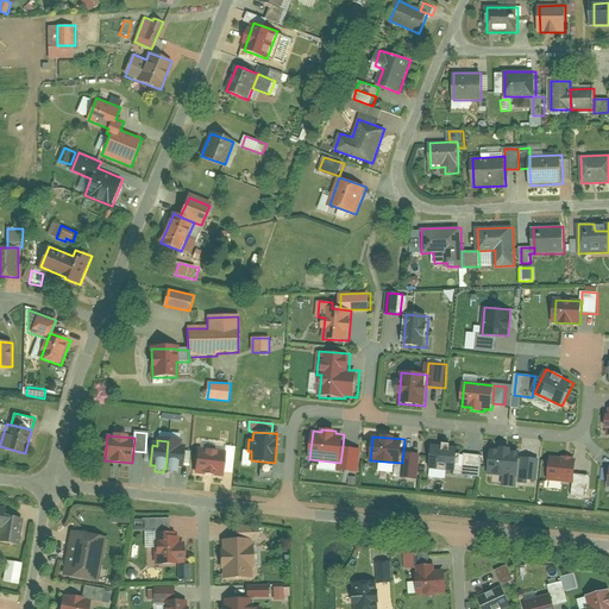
[(179,443),(168,441),(165,469),(168,469),(168,472),(175,473),(176,466),(181,468),(181,466),(182,452),(183,449),(179,447),(179,443)]
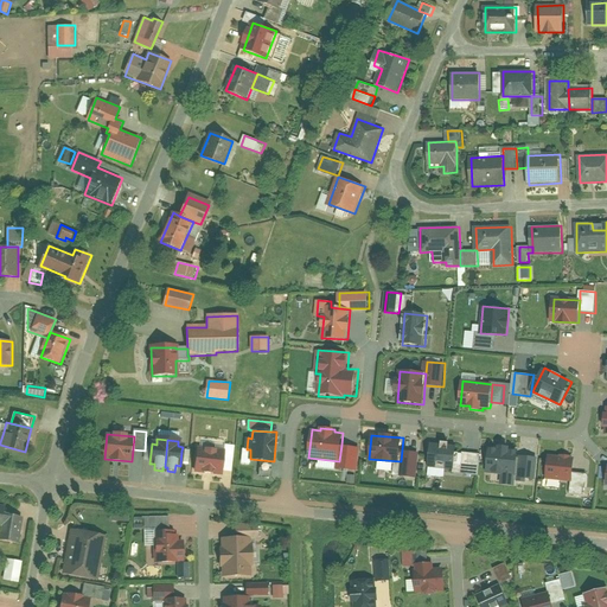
[(458,443),(429,440),(427,466),(455,470),(457,452),(458,443)]
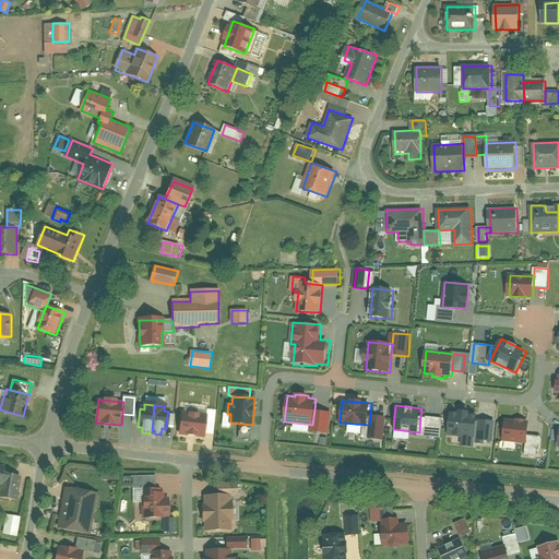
[(312,431),(330,432),(332,412),(314,409),(312,425),(312,431)]
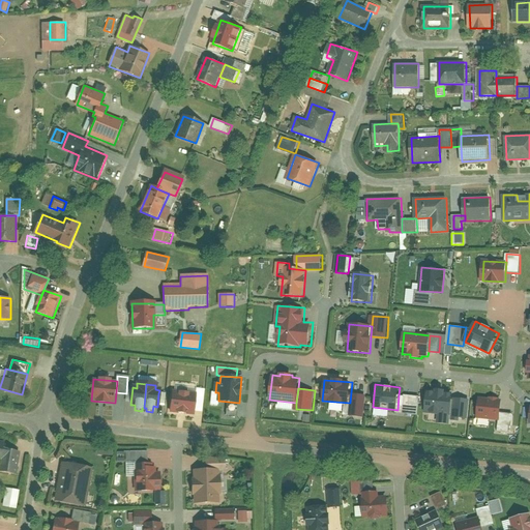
[(437,391),(429,391),(428,413),(439,414),(439,421),(451,422),(453,393),(446,392),(447,389),(437,388),(437,391)]
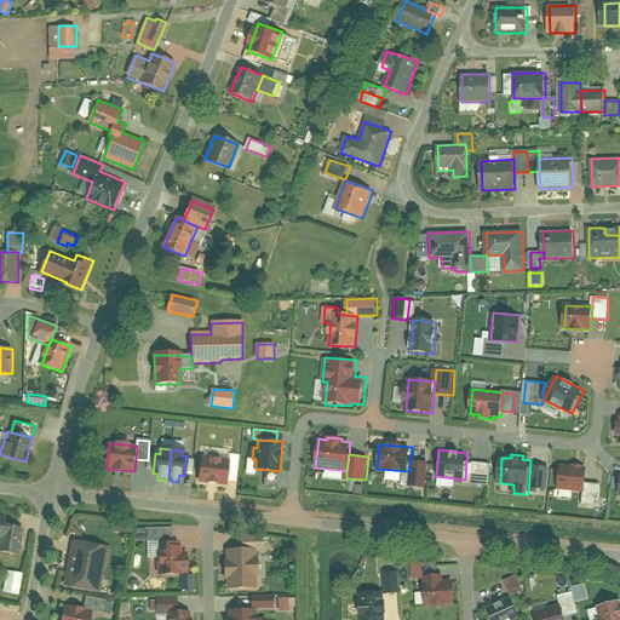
[(230,460),(202,458),(200,482),(228,486),(230,460)]
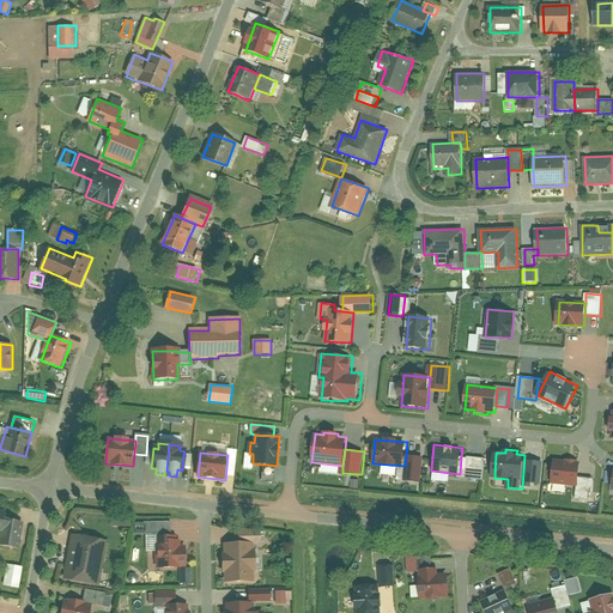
[(406,481),(422,483),(424,457),(408,455),(406,481)]
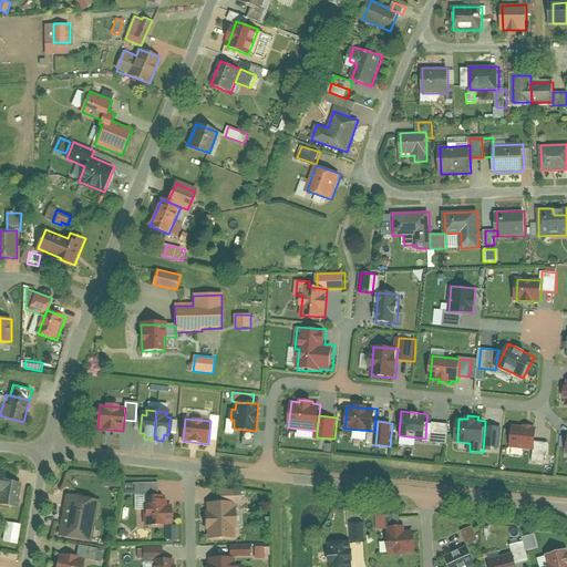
[(424,441),(447,443),(450,424),(426,422),(425,439),(424,441)]
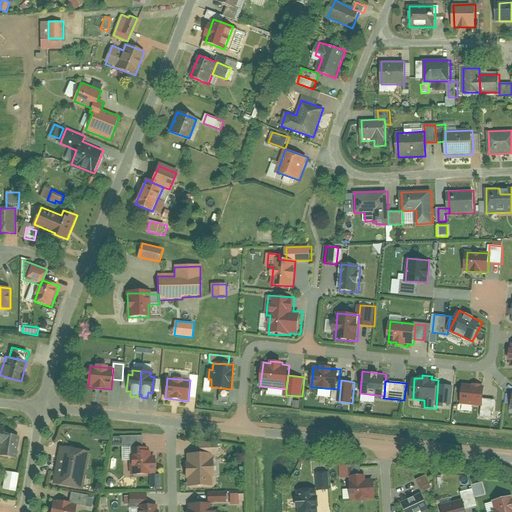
[(485,386),(463,384),(462,404),(484,406),(485,386)]
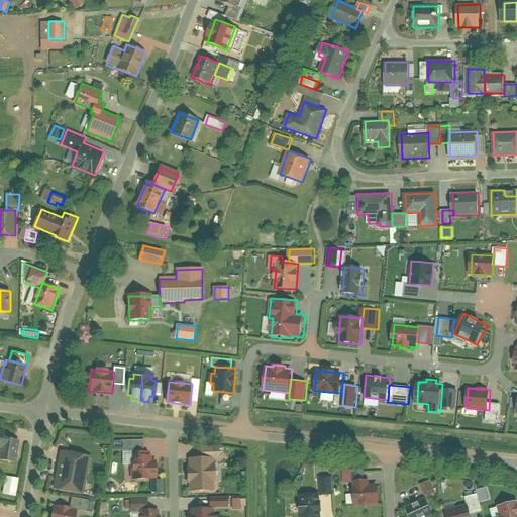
[(442,407),(456,408),(457,390),(444,389),(442,407)]
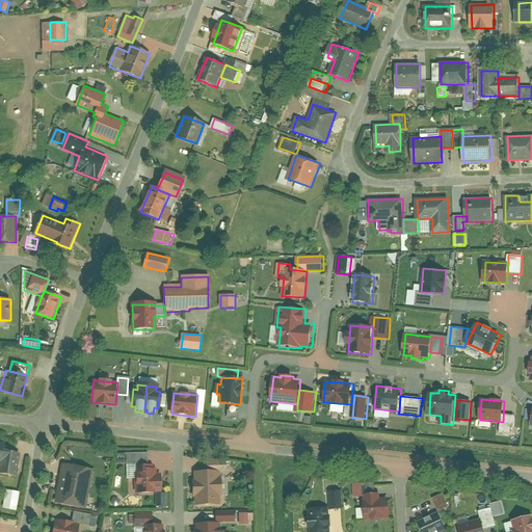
[(7,445),(0,443),(0,460),(2,461),(0,473),(17,476),(20,453),(6,451),(7,445)]
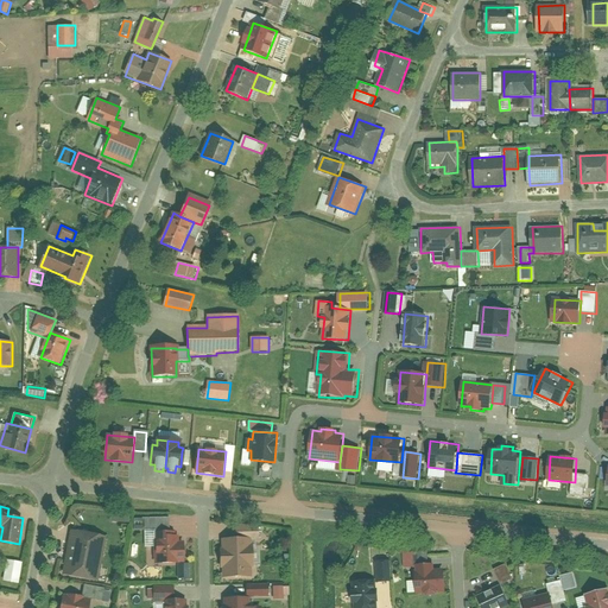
[(107,537),(73,530),(64,575),(99,581),(107,537)]
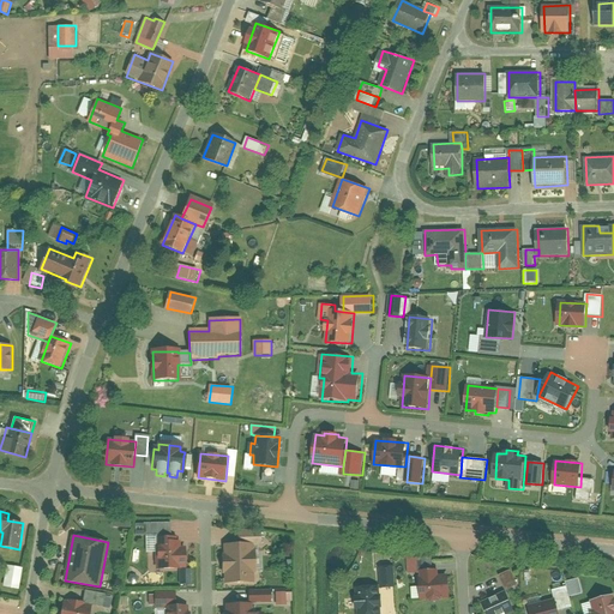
[(181,537),(157,539),(157,569),(186,567),(186,546),(181,547),(181,537)]
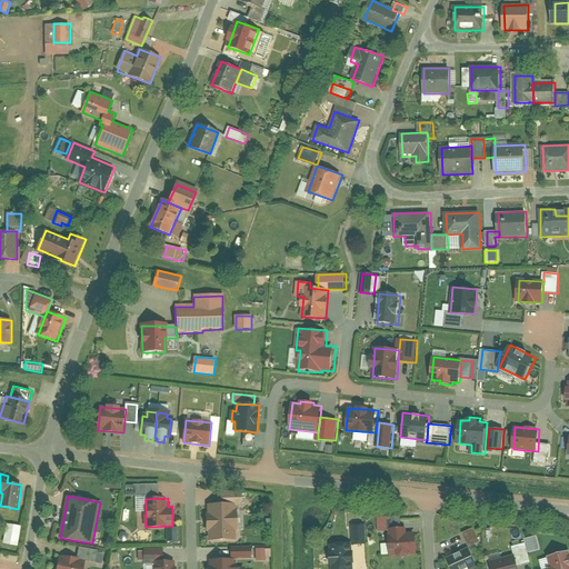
[(236,503),(208,505),(209,540),(237,539),(236,503)]
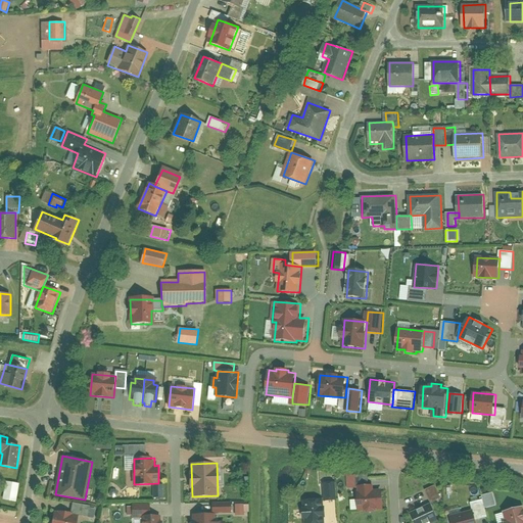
[(358,475),(347,476),(348,489),(359,488),(359,486),(358,475)]
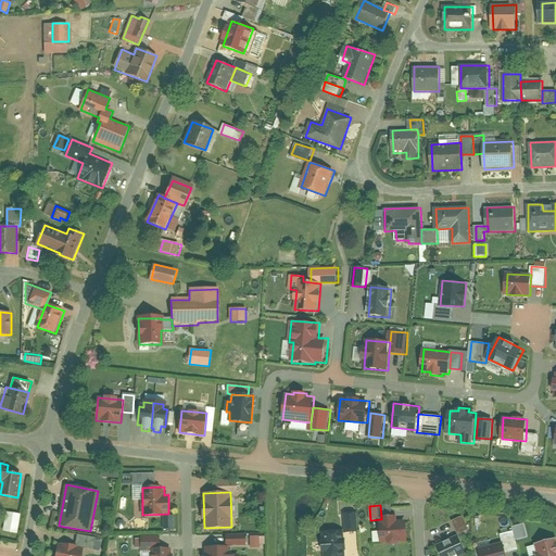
[(356,508),(345,509),(348,532),(358,531),(356,508)]
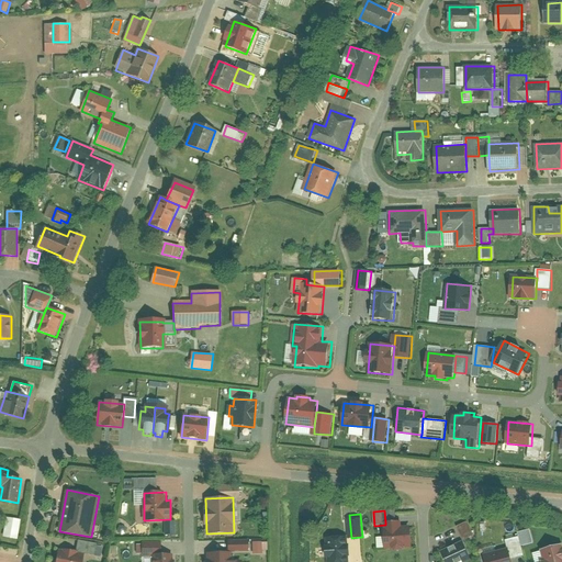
[(21,520),(8,518),(4,537),(19,539),(21,520)]
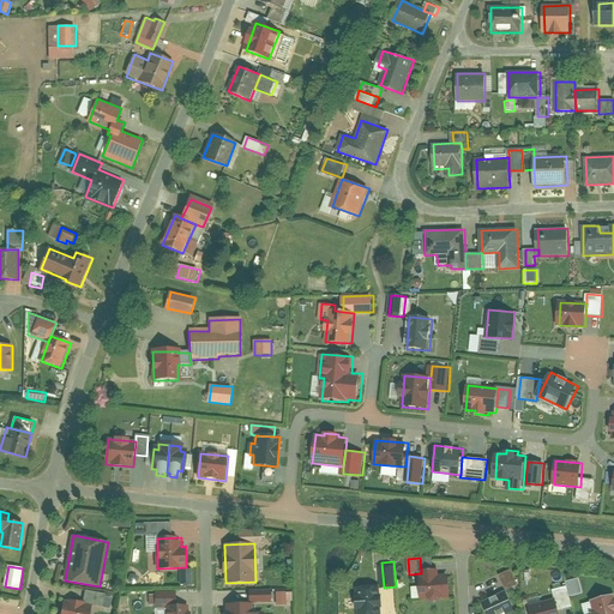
[(512,570),(501,575),(509,591),(510,590),(519,587),(512,570)]
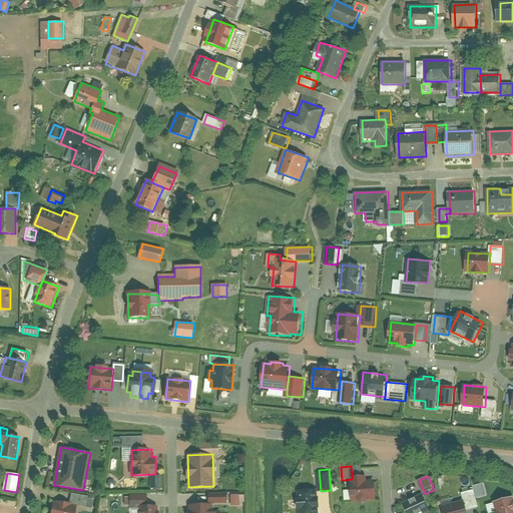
[(352,482),(353,501),(376,500),(374,480),(367,481),(352,482)]
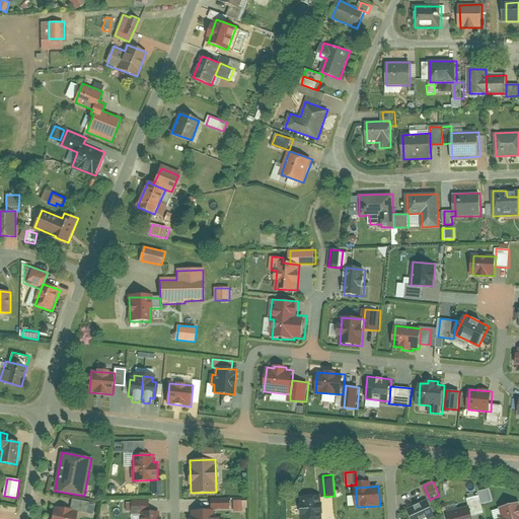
[(322,518),(321,495),(302,496),(303,518),(322,518)]
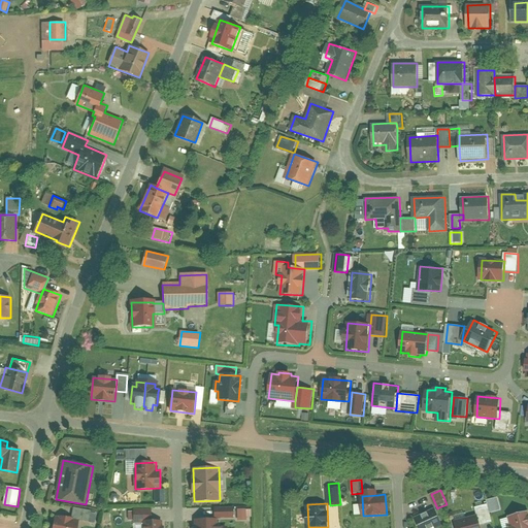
[(89,523),(91,510),(74,507),(72,519),(79,521),(89,523)]
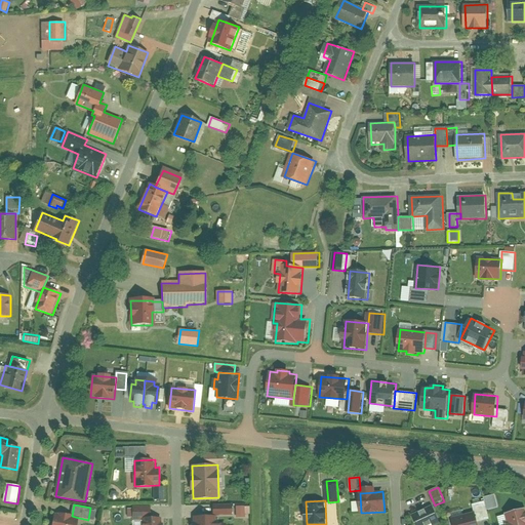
[(435,506),(413,515),(417,524),(433,524),(443,520),(436,505),(435,506)]
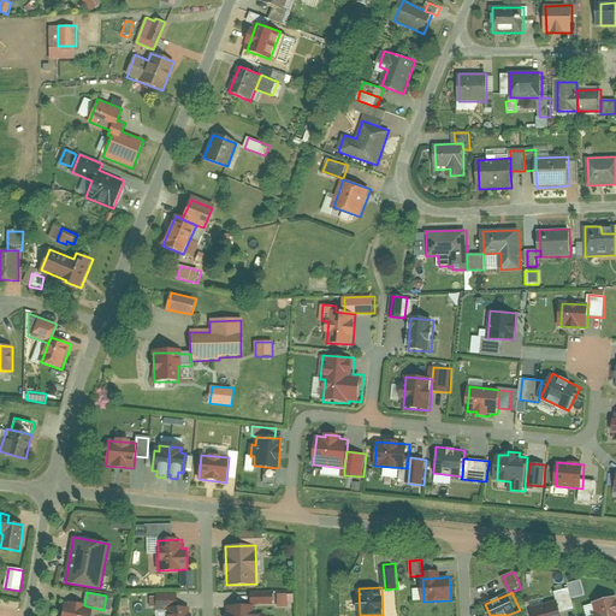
[(273,605),(272,593),(250,593),(250,605),(254,605),(273,605)]
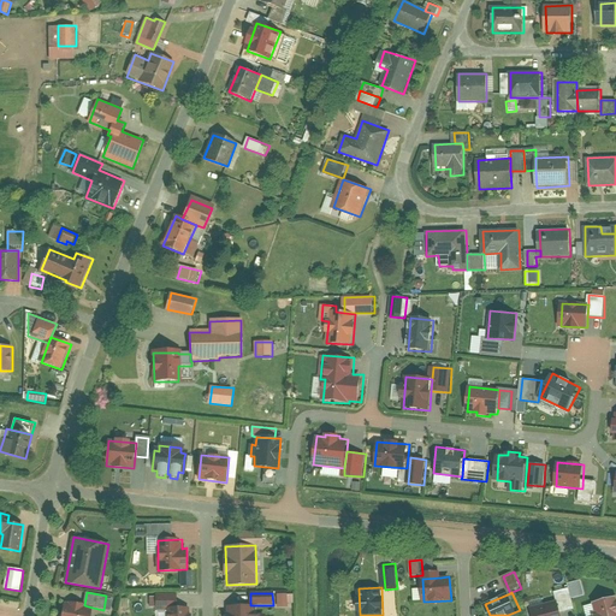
[(177,594),(157,594),(157,609),(167,609),(177,609),(177,594)]
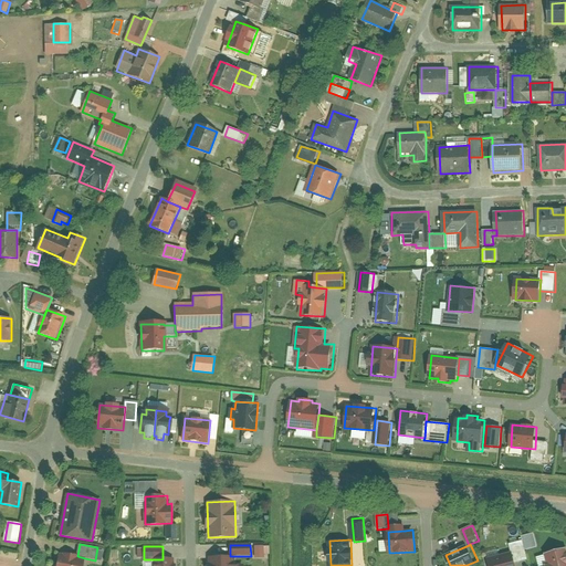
[(252,557),(266,557),(266,547),(252,547),(252,557)]
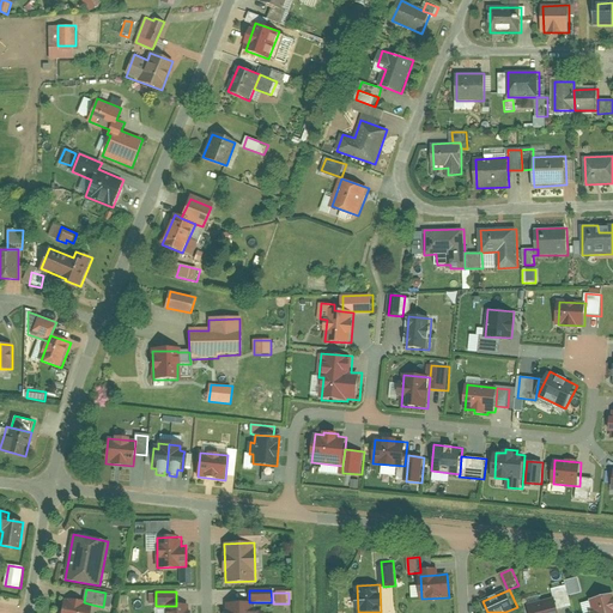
[(612,612),(612,594),(592,600),(595,612),(612,612)]
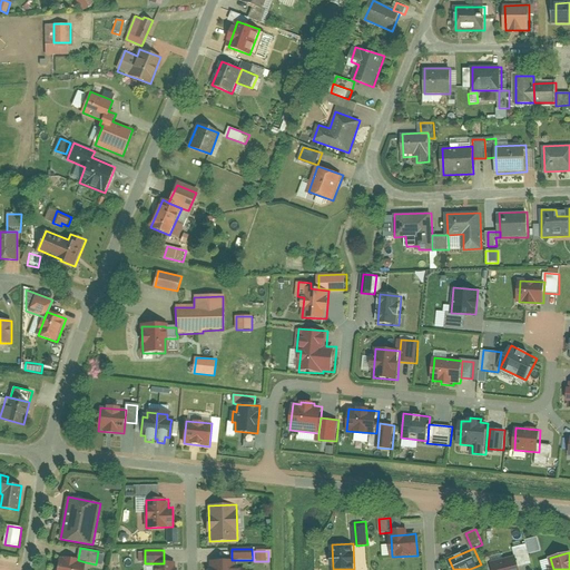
[(78,560),(59,557),(56,569),(84,569),(86,562),(78,560)]
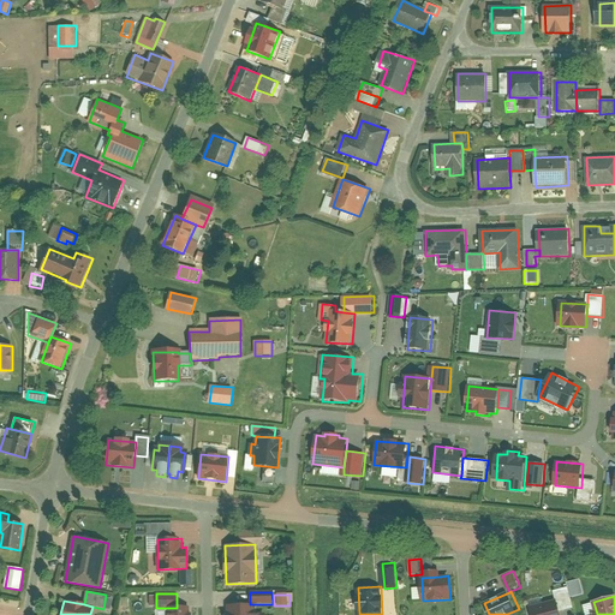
[(561,614),(557,601),(530,608),(531,614),(561,614)]
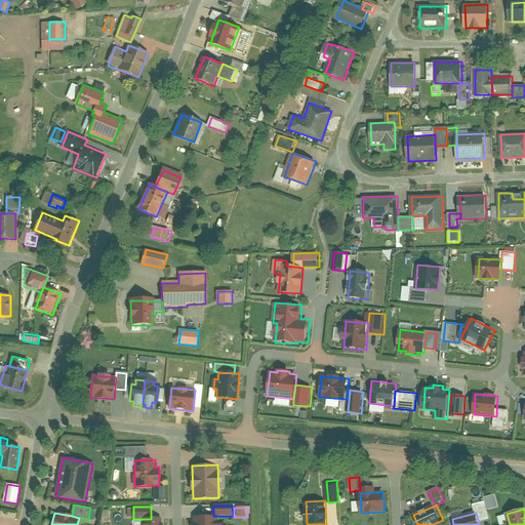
[(213,516),(193,517),(193,524),(215,524),(216,516),(213,516)]
